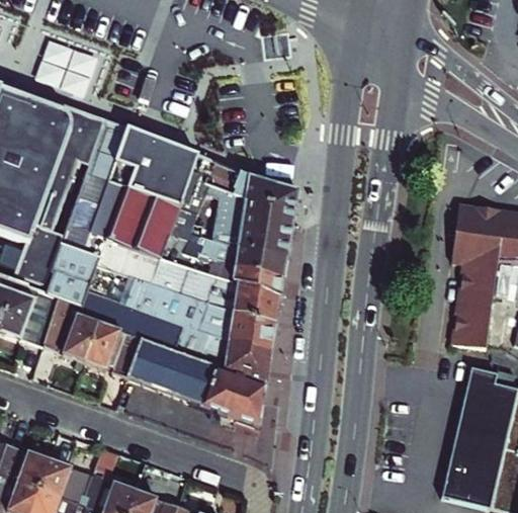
[(0,233),(23,242),(12,274),(41,286),(62,236),(51,232),(77,163),(88,167),(104,121),(67,107),(53,102),(36,96),(0,82),(0,233)]
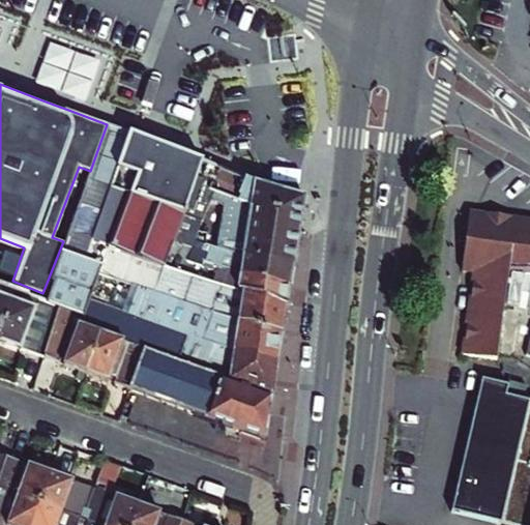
[(74,219),(61,253),(100,267),(104,260),(110,242),(92,236),(111,183),(128,134),(107,124),(90,171),(84,187),(74,219)]
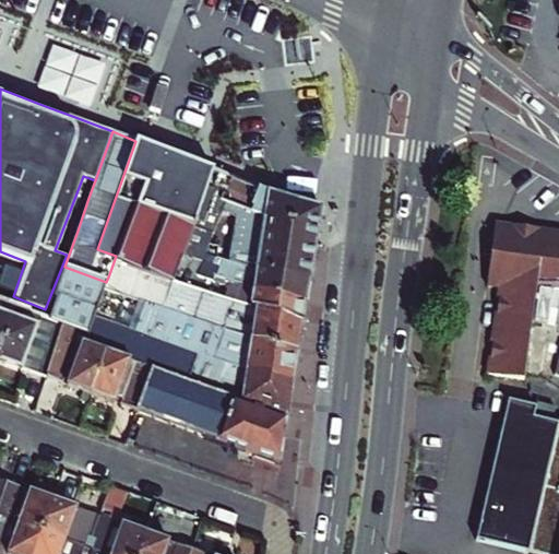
[(135,141),(117,193),(195,217),(215,224),(222,202),(224,193),(222,193),(223,189),(204,183),(209,169),(135,141)]
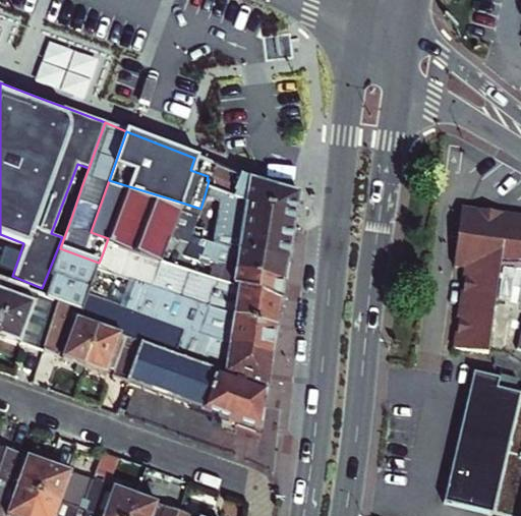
[(207,180),(209,180),(294,209),(297,191),(251,180),(194,158),(190,170),(208,176),(207,180)]
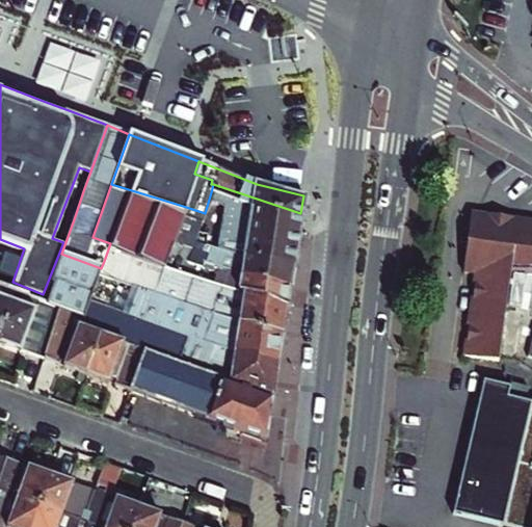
[(186,207),(111,184),(92,237),(110,243),(145,256),(167,262),(171,252),(175,240),(186,207)]
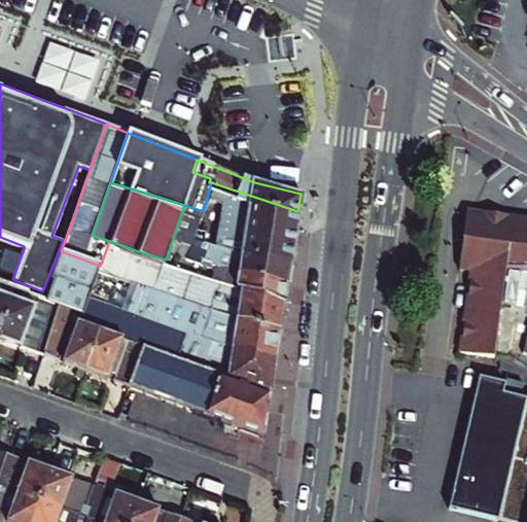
[(297,211),(211,182),(209,190),(222,197),(217,237),(290,262),(297,211)]
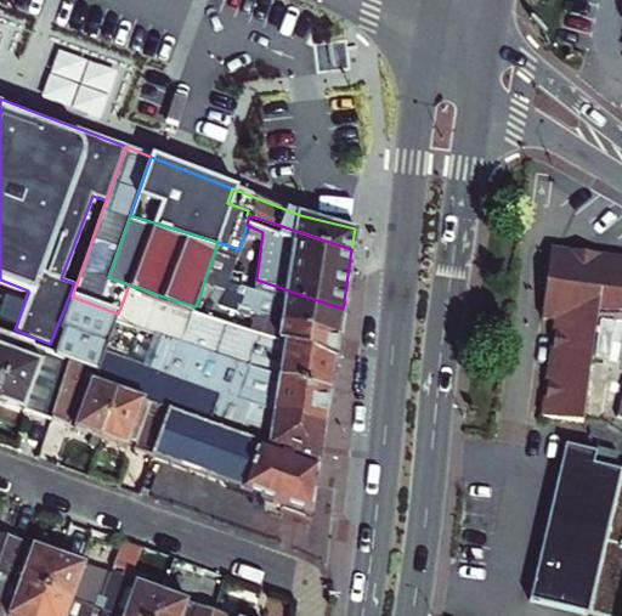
[(558,241),(612,249),(612,247),(559,237),(558,241)]
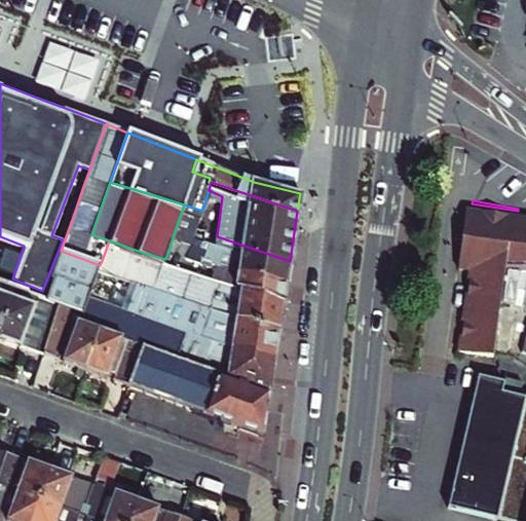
[(510,259),(525,259),(525,212),(518,211),(472,203),(462,257),(510,259)]
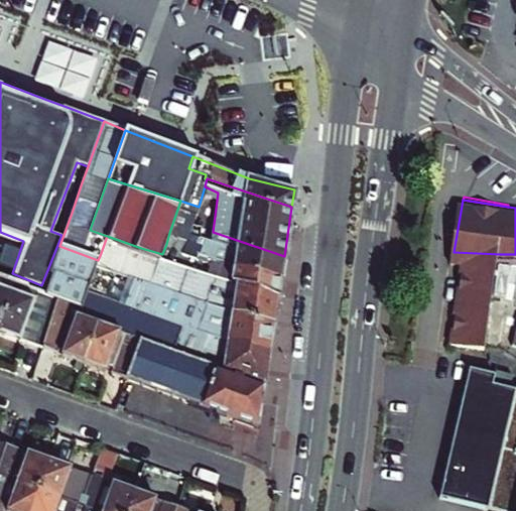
[(187,239),(184,251),(199,256),(202,250),(211,253),(216,255),(280,276),(284,256),(213,232),(203,229),(192,226),(199,207),(180,201),(169,233),(187,239)]
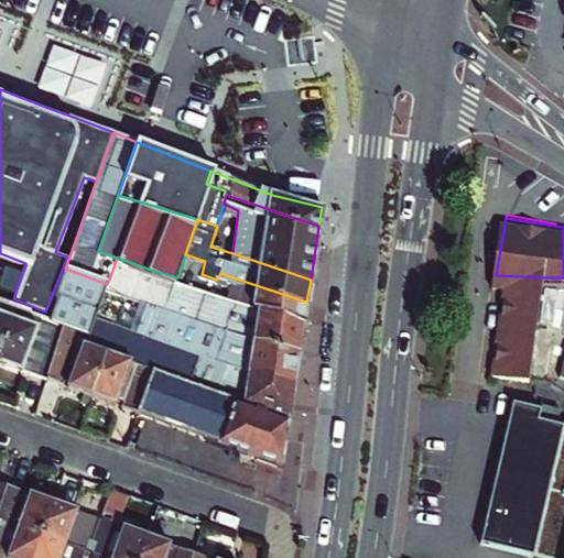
[(185,254),(182,266),(202,274),(205,261),(185,254)]
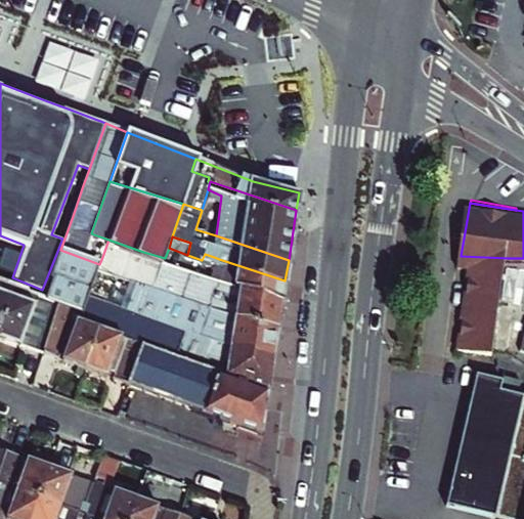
[(143,252),(108,240),(102,257),(137,269),(143,252)]
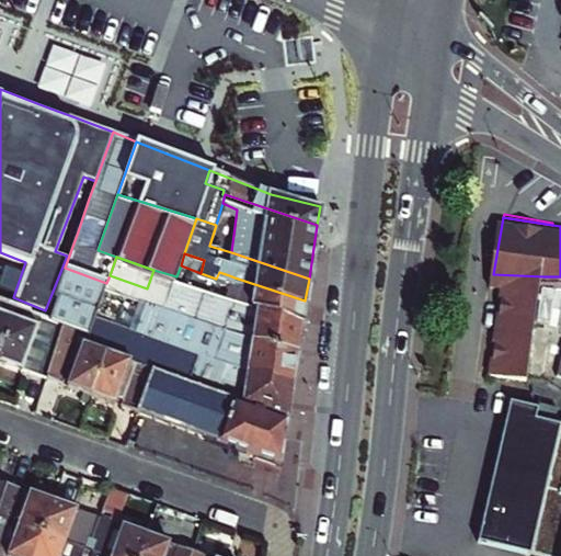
[(65,268),(48,317),(64,322),(87,331),(93,314),(105,285),(106,283),(65,268)]
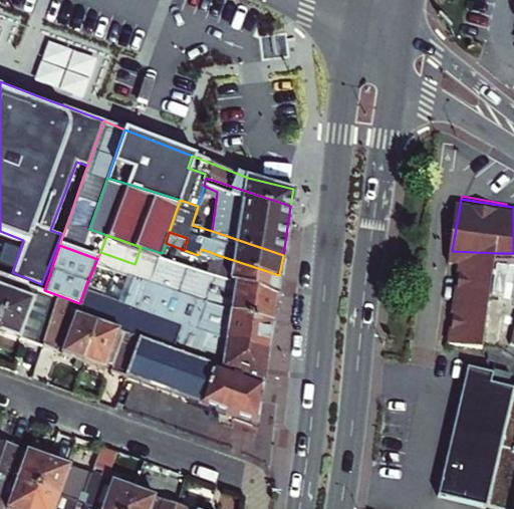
[(208,258),(210,252),(201,249),(198,255),(208,258)]
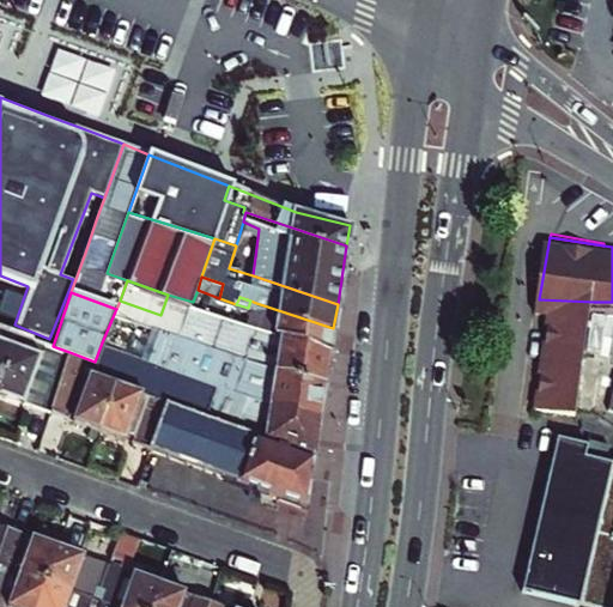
[(576,406),(594,302),(539,299),(538,302),(552,305),(535,399),(576,406)]
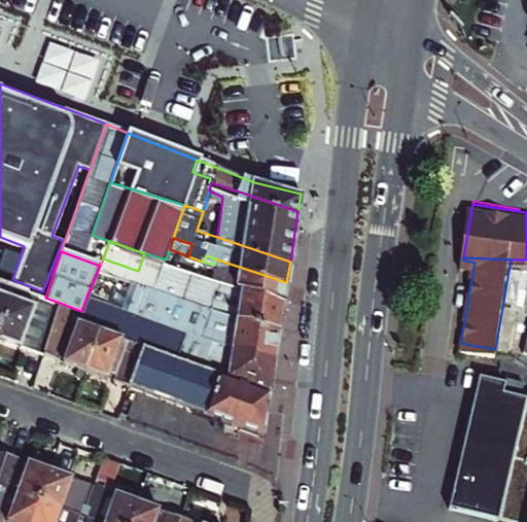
[(214,277),(219,278),(284,301),(286,282),(220,261),(214,277)]
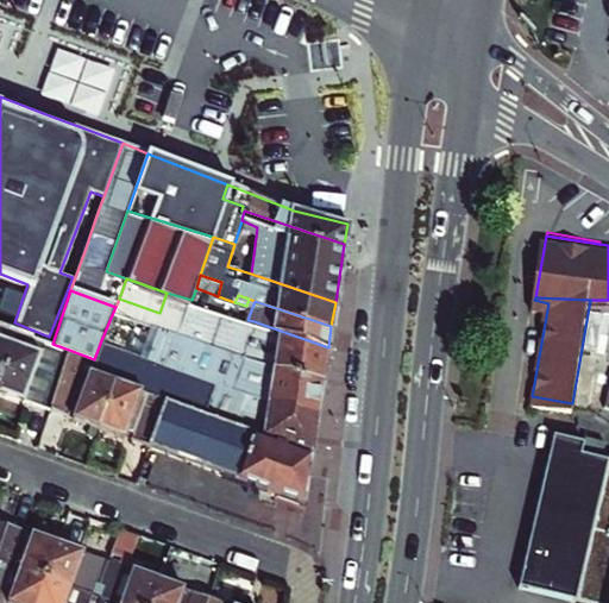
[(328,347),(253,321),(243,355),(322,382),(328,347)]
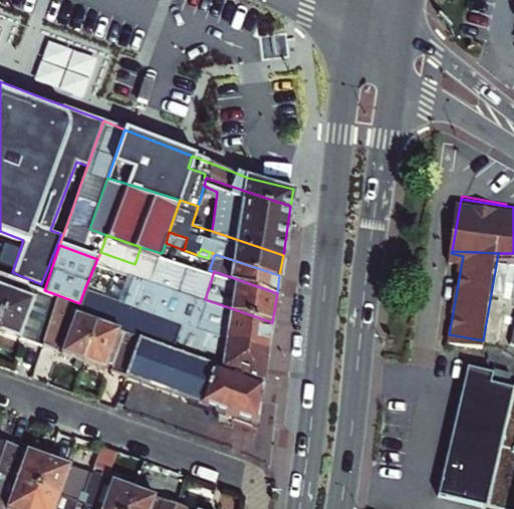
[(0,319),(11,289),(15,279),(0,274),(0,319)]
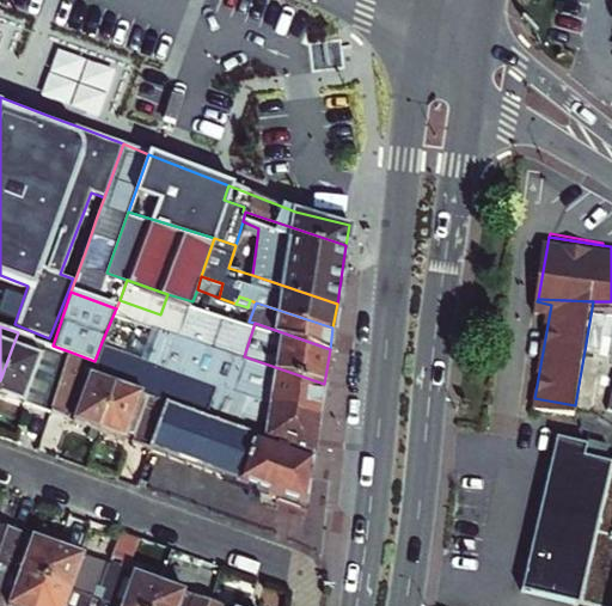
[(177,368),(243,392),(318,420),(324,384),(244,356),(189,336),(177,368)]
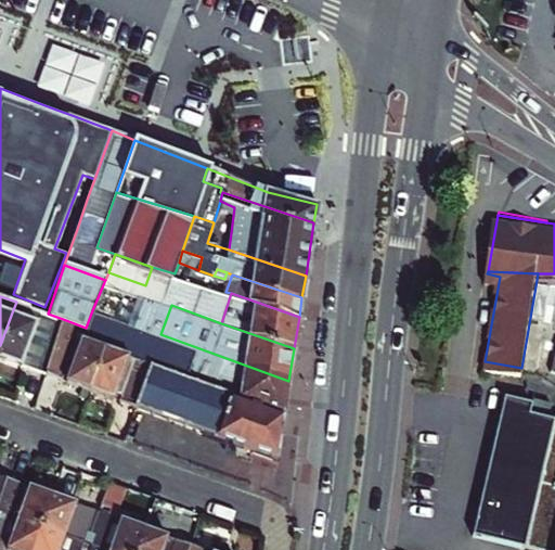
[(51,342),(54,344),(59,333),(60,330),(12,312),(0,345),(0,354),(44,371),(51,354),(54,355),(56,349),(50,347),(51,342)]
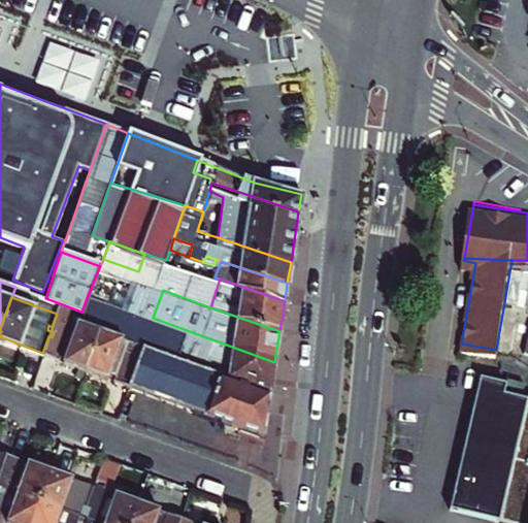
[(48,336),(42,353),(86,368),(100,329),(77,322),(81,312),(60,303),(57,314),(56,317),(52,327),(48,325),(47,330),(54,332),(52,337),(48,336)]
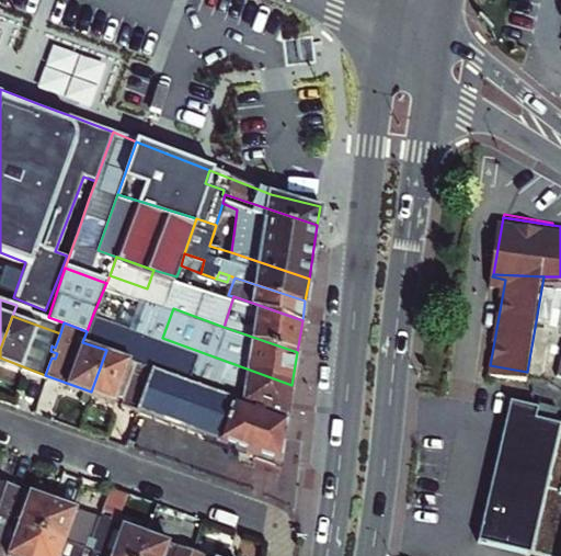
[(151,366),(106,350),(91,392),(136,408),(151,366)]
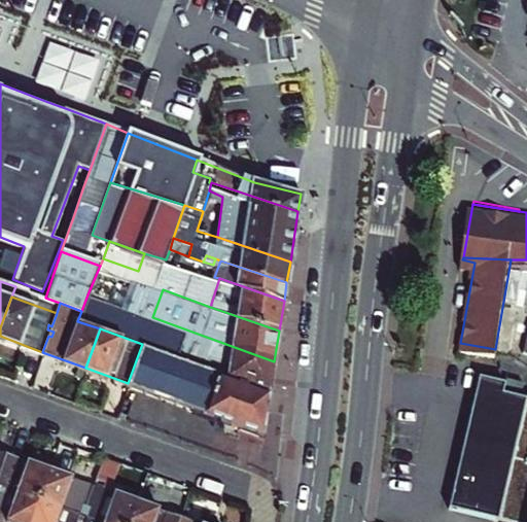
[(274,361),(209,338),(207,344),(212,346),(204,367),(270,390),(274,361)]
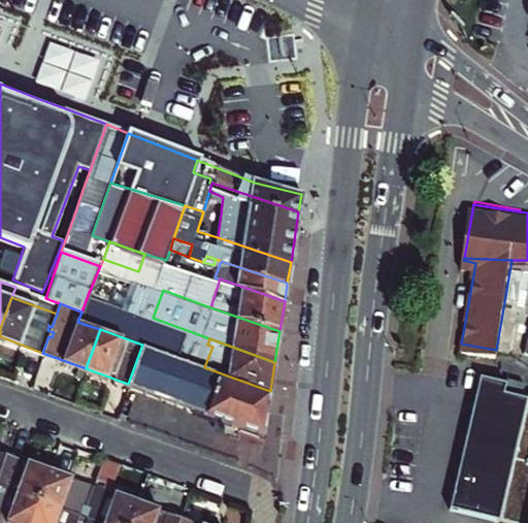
[(270,391),(204,367),(142,345),(128,384),(264,433),(270,391)]
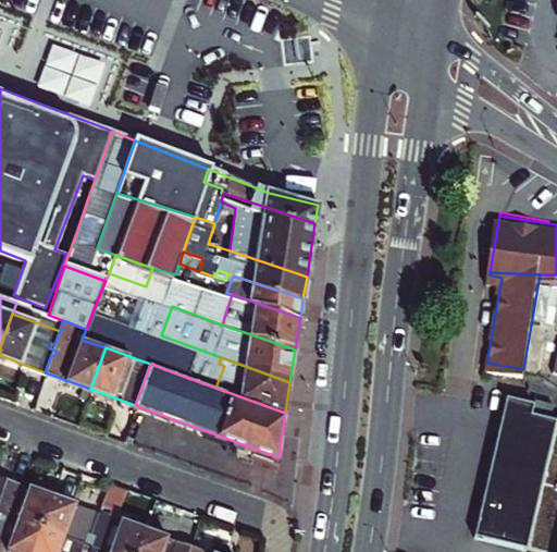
[(505,515),(531,520),(525,547),(552,551),(556,551),(556,417),(556,418),(549,444),(523,438),(517,464),(511,489),(505,515)]
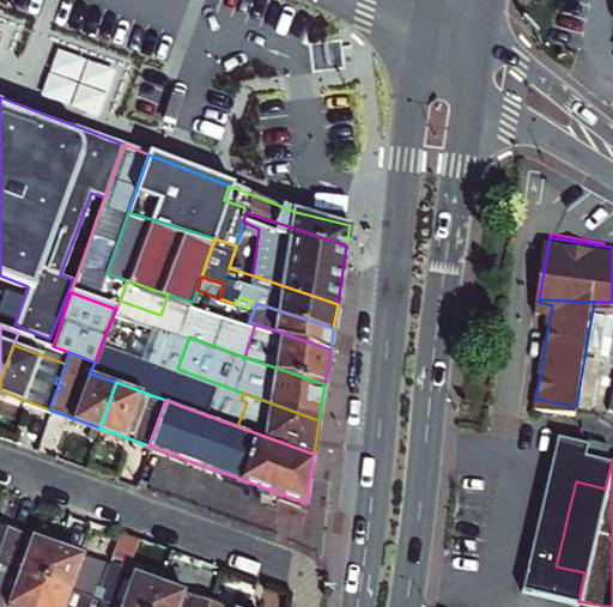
[(563,538),(569,510),(559,508),(550,514),(547,527),(552,535),(563,538)]
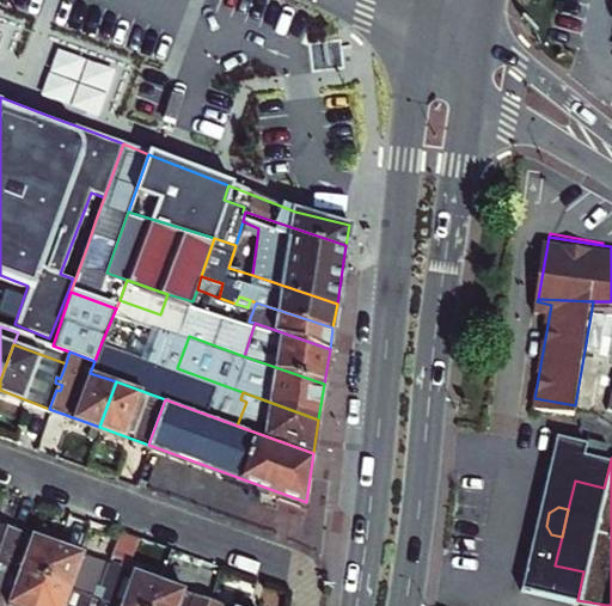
[(0,561),(46,577),(57,544),(7,525),(0,543),(0,561)]
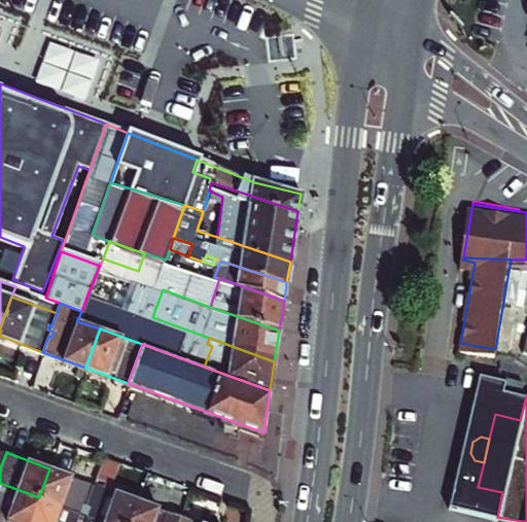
[(39,497),(85,514),(88,510),(81,508),(82,503),(85,505),(93,484),(72,477),(49,468),(39,497)]
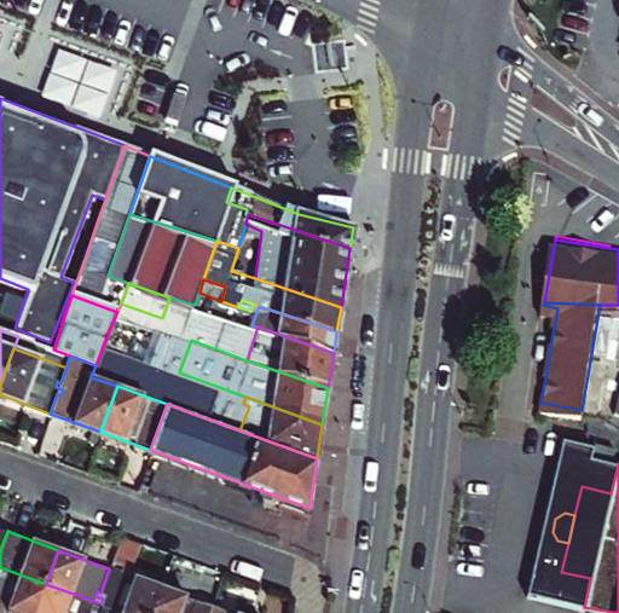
[(35,612),(46,584),(0,567),(0,607),(16,612),(35,612)]
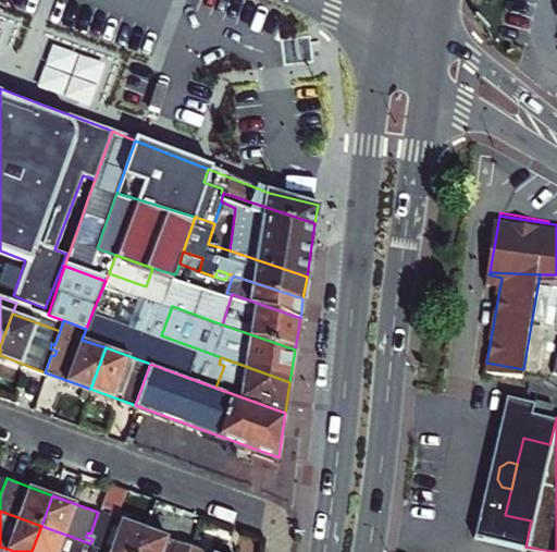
[(90,543),(113,551),(135,551),(145,528),(98,512),(90,534),(87,532),(86,537),(93,539),(90,543)]
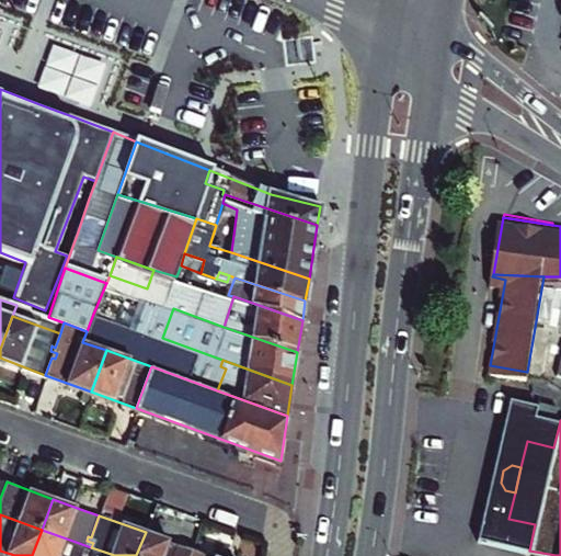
[(89,553),(91,547),(42,530),(32,555),(83,555),(84,555),(81,555),(83,551),(89,553)]
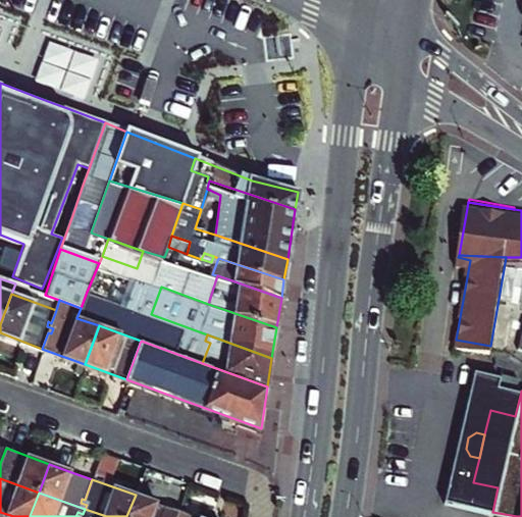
[(175,516),(178,510),(136,495),(126,516),(175,516)]
